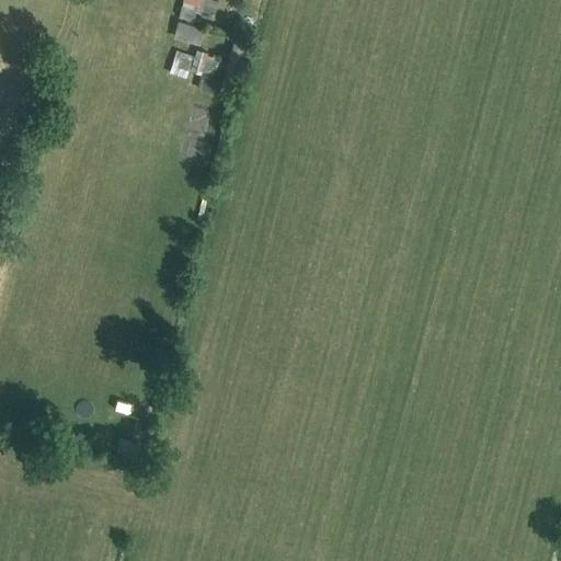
[(182,0),(179,16),(194,21),(196,11),(203,13),(203,11),(215,14),(218,0),(182,0)]
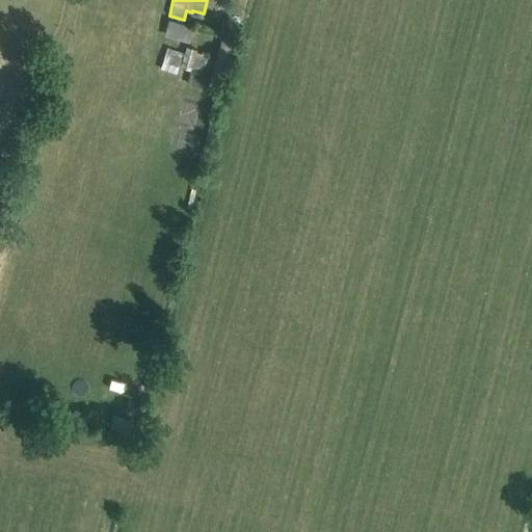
[(188,43),(193,26),(168,19),(163,35),(188,43)]
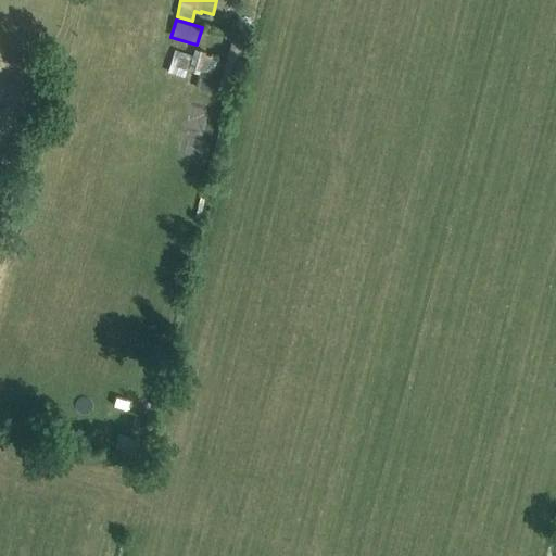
[(194,48),(188,70),(199,73),(211,77),(217,58),(205,53),(205,52),(194,48)]
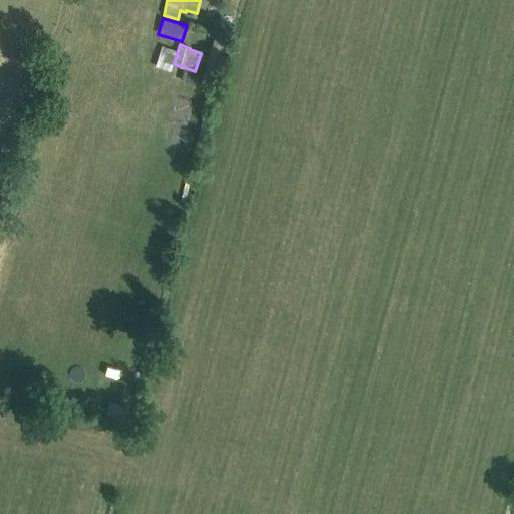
[(176,51),(160,46),(153,67),(169,72),(176,51)]
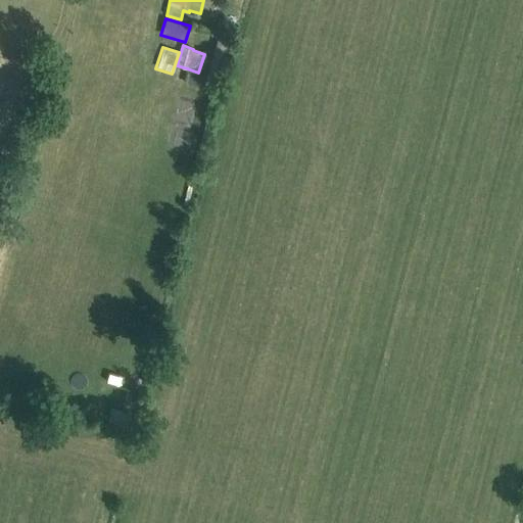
[(187,68),(183,82),(199,87),(203,74),(198,73),(187,68)]
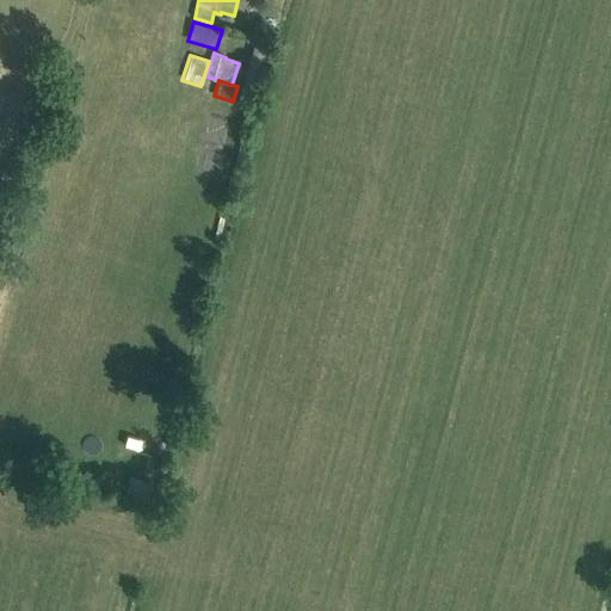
All buildings are outlined.
